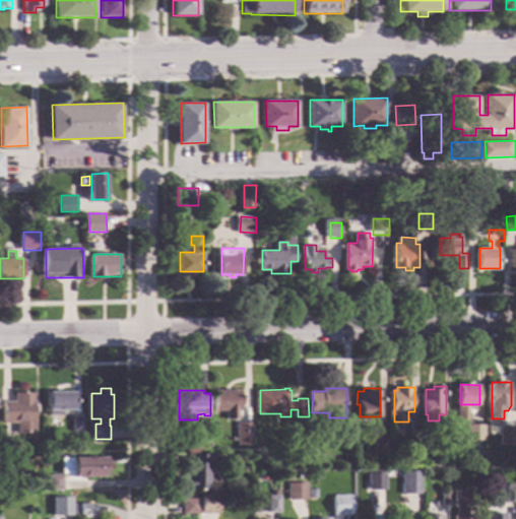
[(244,410),(241,410),(241,418),(231,418),(231,410),(218,410),(218,390),(244,390),(244,410)]
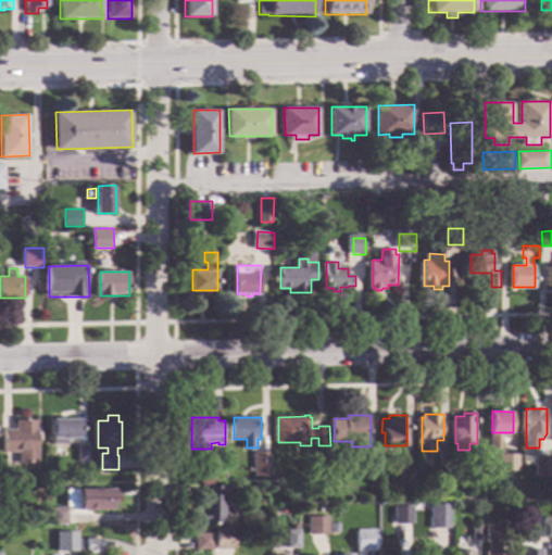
[(82,437),(70,437),(70,443),(57,443),(57,437),(54,437),(54,418),(82,418),(82,437)]
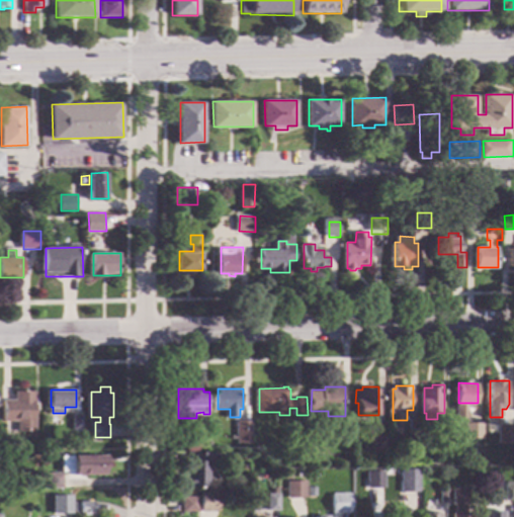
[(38,397),(39,397),(39,411),(38,411),(38,430),(21,430),(21,421),(6,421),(6,400),(18,400),(18,391),(38,391),(38,397)]
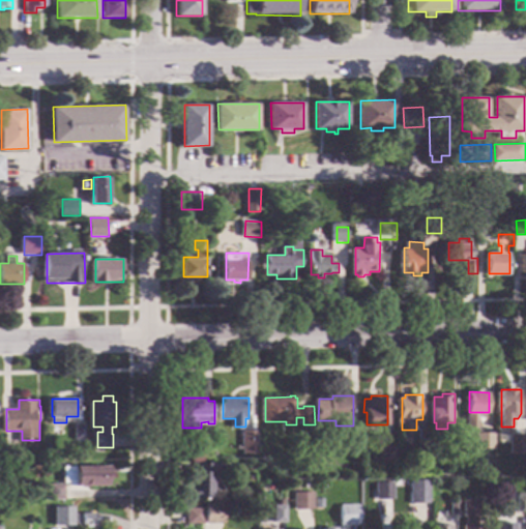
[(87,439),(78,439),(78,423),(87,423),(87,439)]
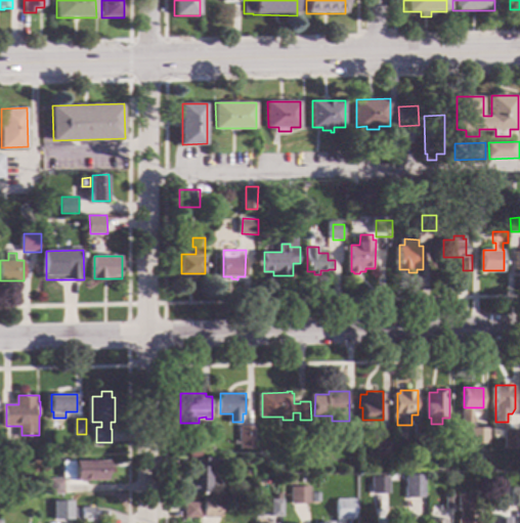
[(213,428),(205,428),(205,420),(213,420),(213,428)]
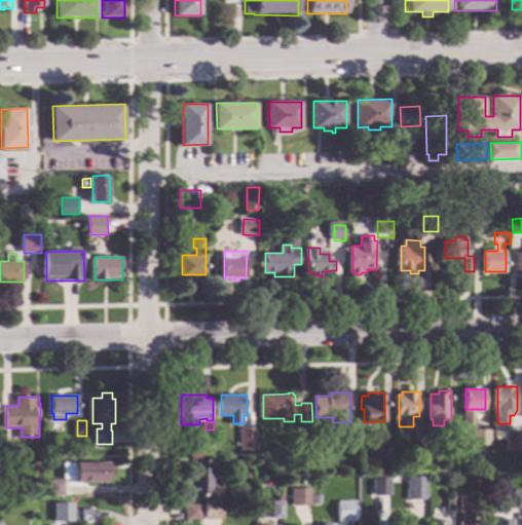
[(460,439),(451,439),(451,424),(460,424),(460,439)]
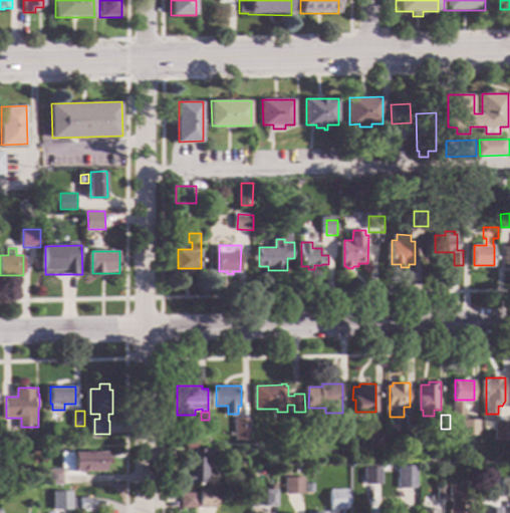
[(418,430),(409,430),(409,416),(418,416),(418,430)]
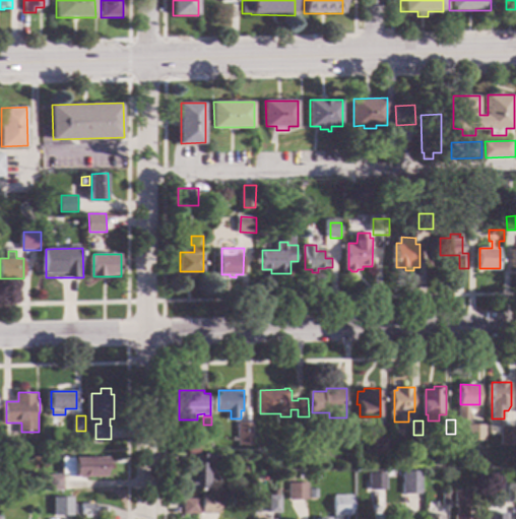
[(356,439),(346,439),(346,422),(356,422),(356,439)]
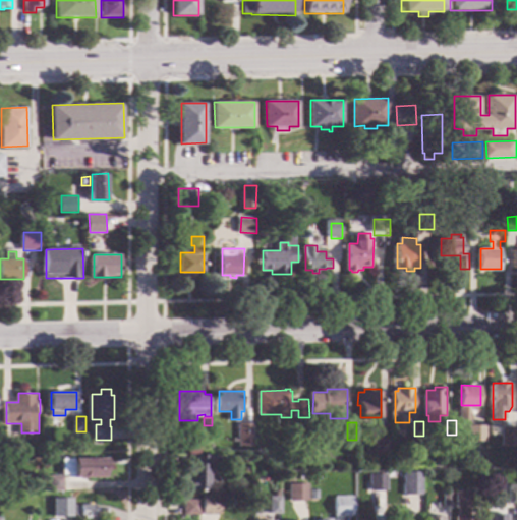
[(256,440),(255,440),(255,446),(241,446),(241,440),(240,440),(240,423),(255,423),(256,440)]
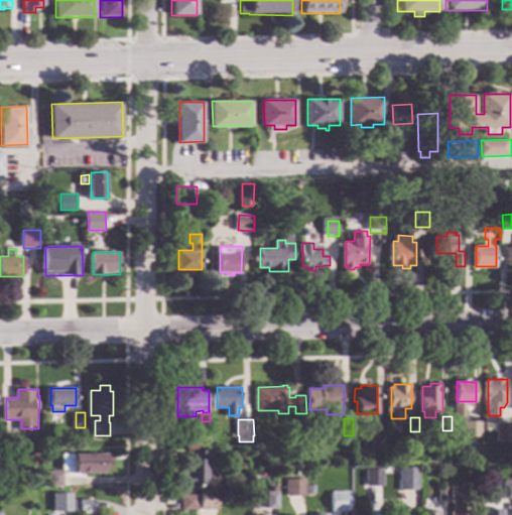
[(511,434),(500,434),(500,419),(511,419),(511,434)]
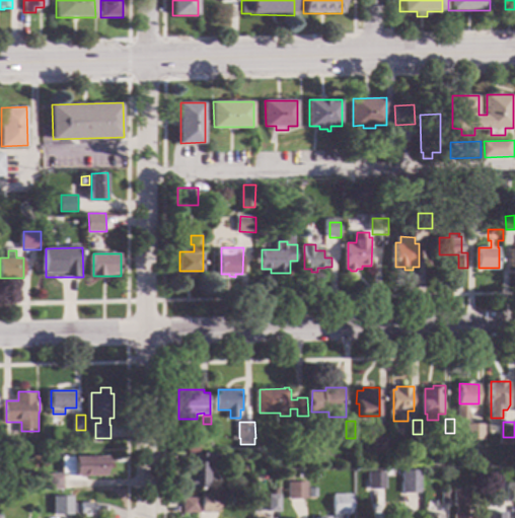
[(486,439),(469,439),(469,424),(486,423),(486,439)]
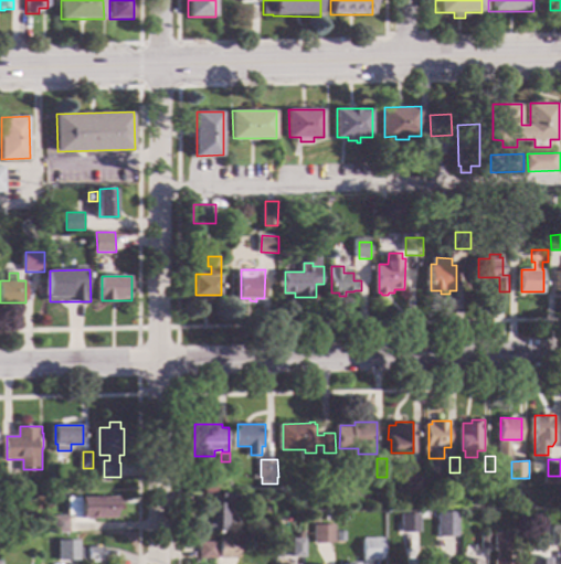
[(424,490),(410,490),(410,474),(424,474),(424,490)]
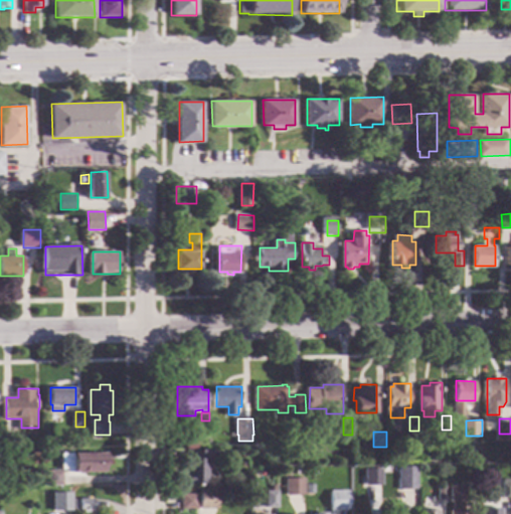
[(214,460),(209,460),(209,470),(213,470),(213,481),(208,481),(208,484),(190,484),(190,457),(194,457),(194,450),(214,450),(214,460)]
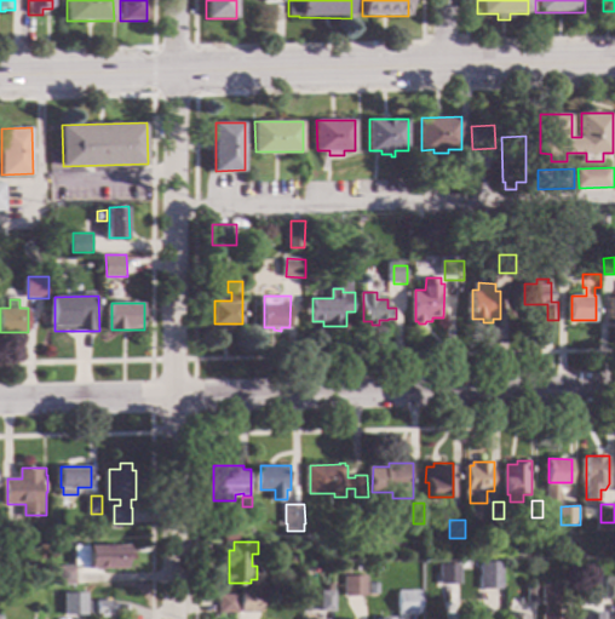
[(128,546),(132,546),(132,560),(128,560),(128,567),(91,568),(91,566),(84,566),(84,565),(78,565),(76,545),(128,544),(128,546)]
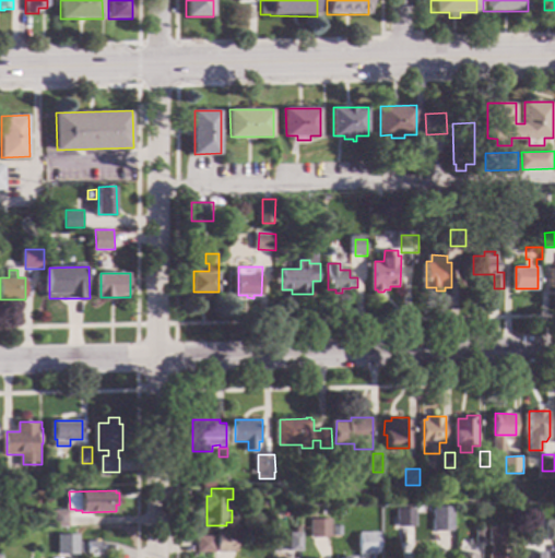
[(416,526),(415,509),(397,509),(398,526),(416,526)]
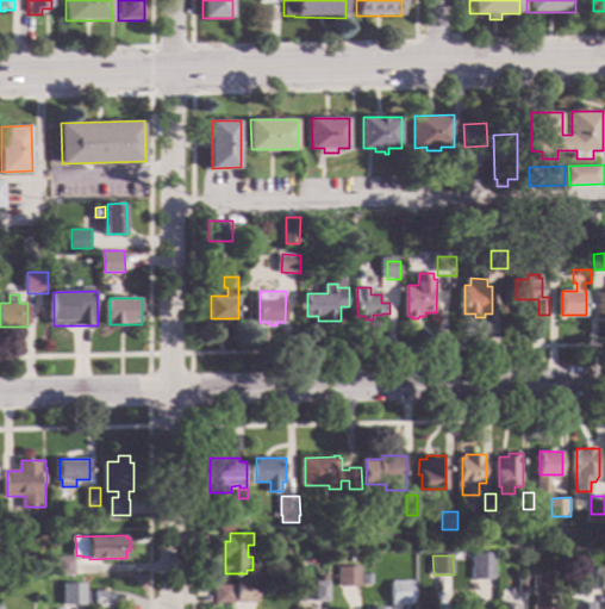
[(78,575),(60,575),(60,557),(78,557),(78,575)]
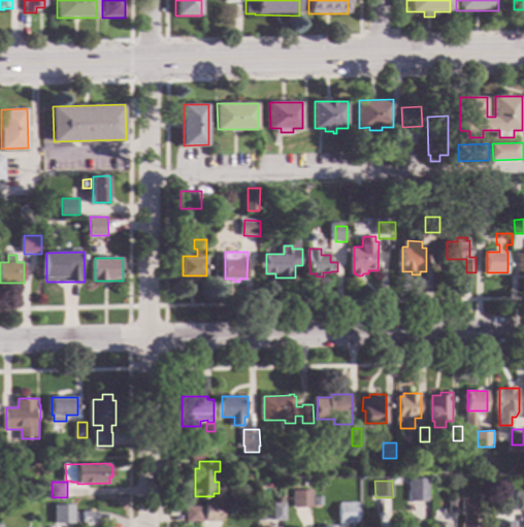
[(427,498),(412,498),(412,483),(427,483),(427,498)]
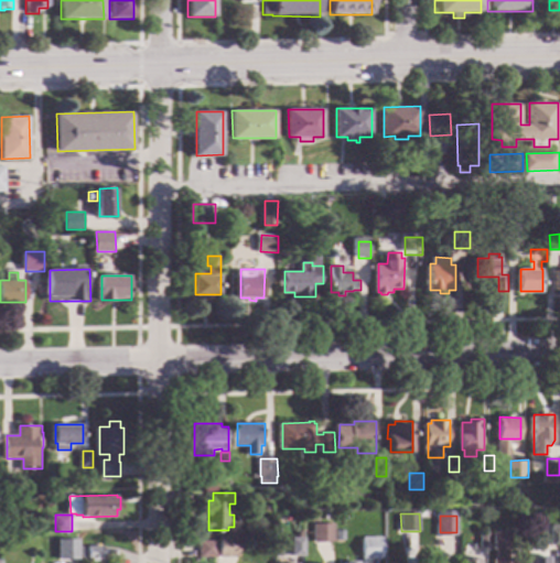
[(337,541),(316,542),(316,523),(336,523),(337,541)]
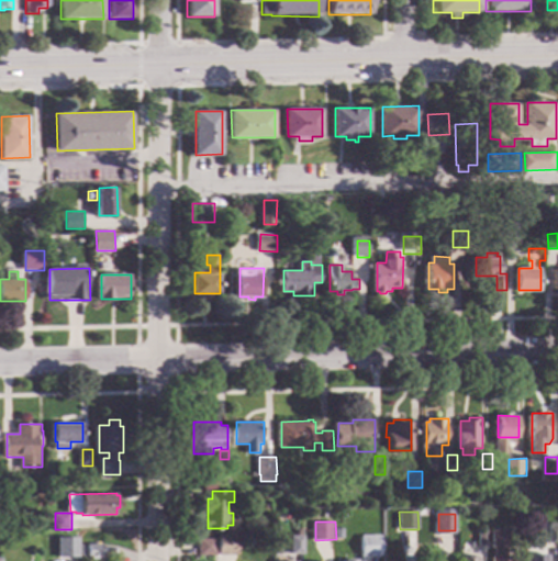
[(490,546),(481,546),(481,528),(489,528),(490,546)]
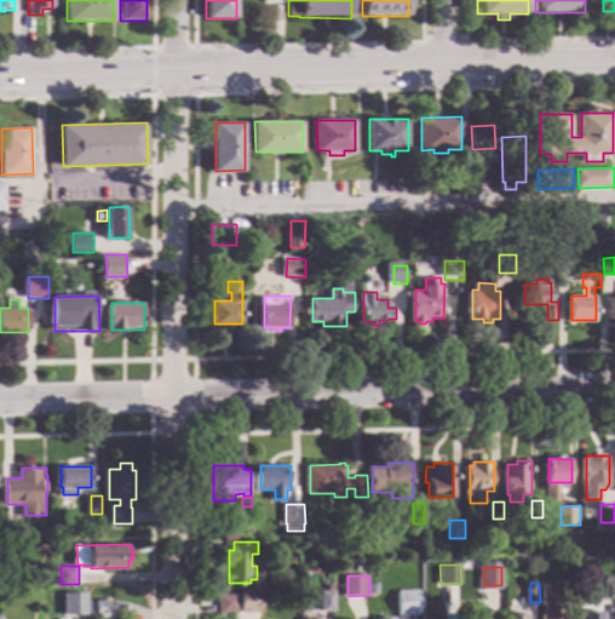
[(563,584),(563,603),(559,603),(559,612),(568,612),(568,618),(545,618),(545,612),(547,612),(547,603),(545,603),(545,584),(563,584)]
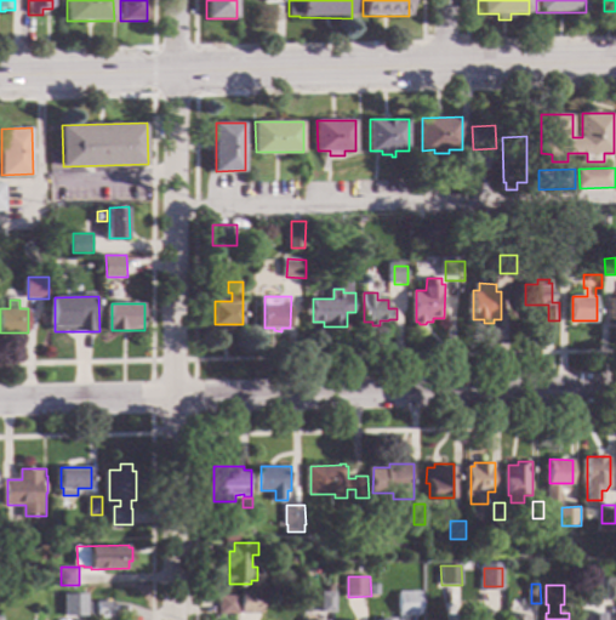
[(264,613),(244,613),(244,591),(264,591),(264,613)]
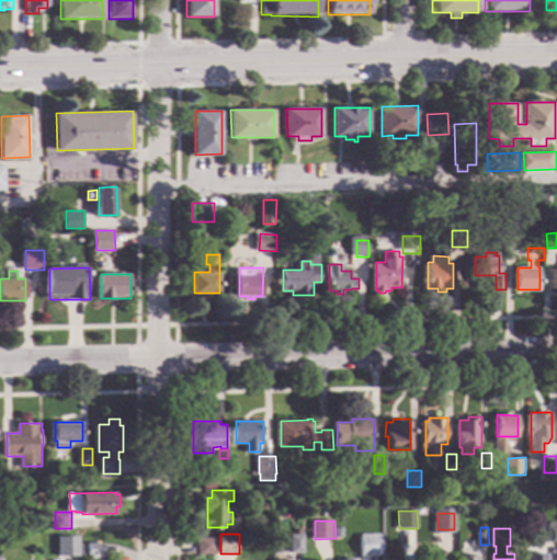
[(306,552),(293,552),(293,534),(306,534),(306,552)]
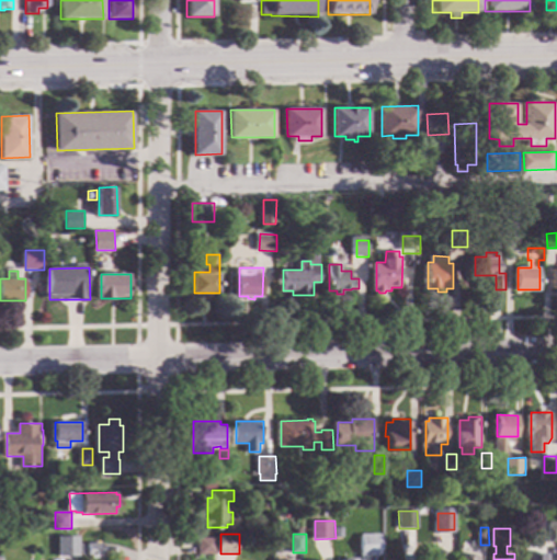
[(382,556),(382,534),(362,535),(362,556),(382,556)]
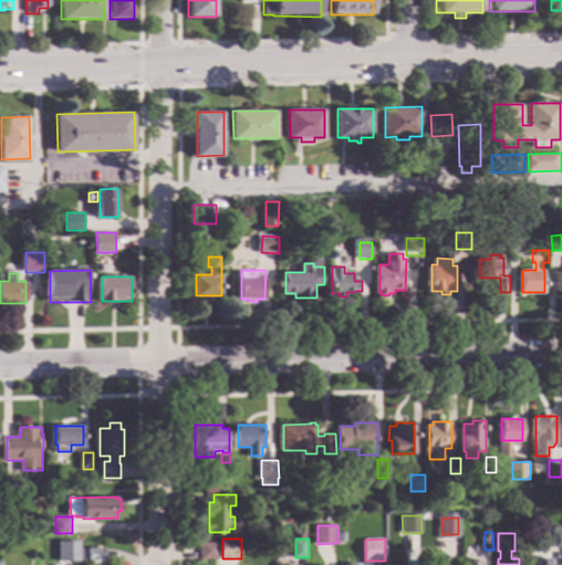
[(221,558),(203,558),(203,543),(221,542),(221,558)]
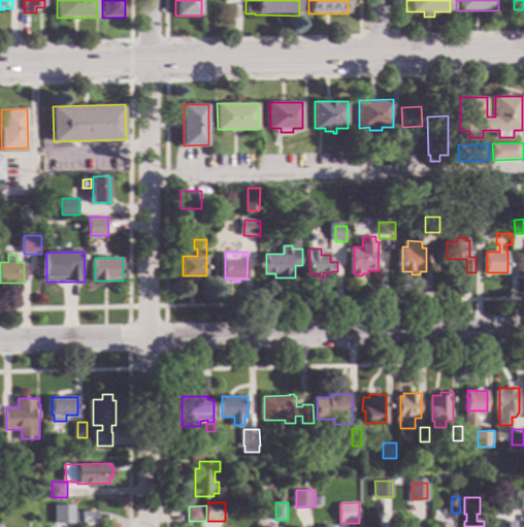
[(76,525),(63,525),(63,511),(75,511),(76,525)]
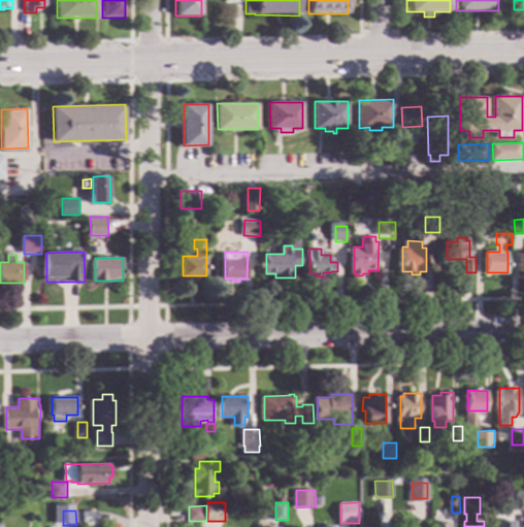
[(97,522),(95,522),(95,525),(89,525),(89,522),(84,522),(84,511),(97,511),(97,522)]
